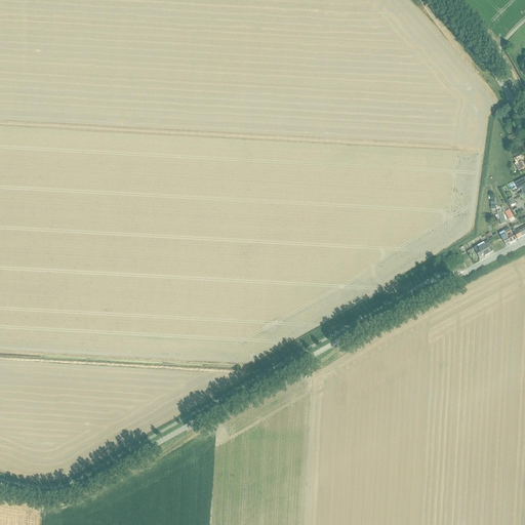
[(516,163),(515,164),(518,171),(522,169),(524,167),(524,165),(523,162),(523,161),(524,160),(522,155),(516,159),(517,160),(515,161),(516,163)]
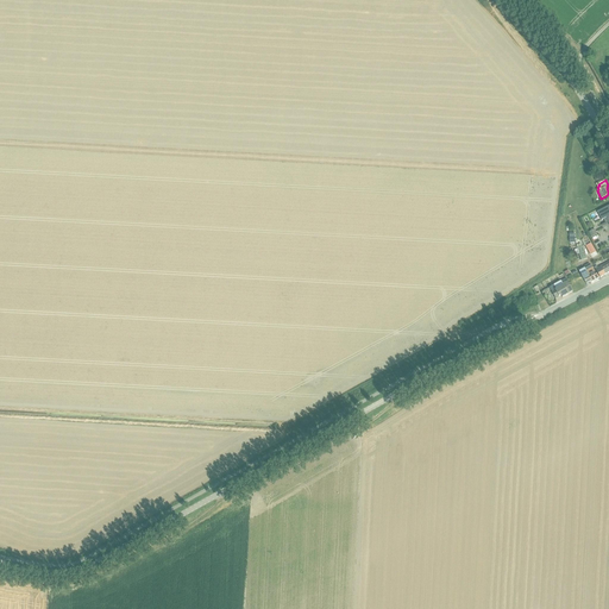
[(608,206),(597,212),(602,221),(607,218),(608,220),(608,223),(608,206)]
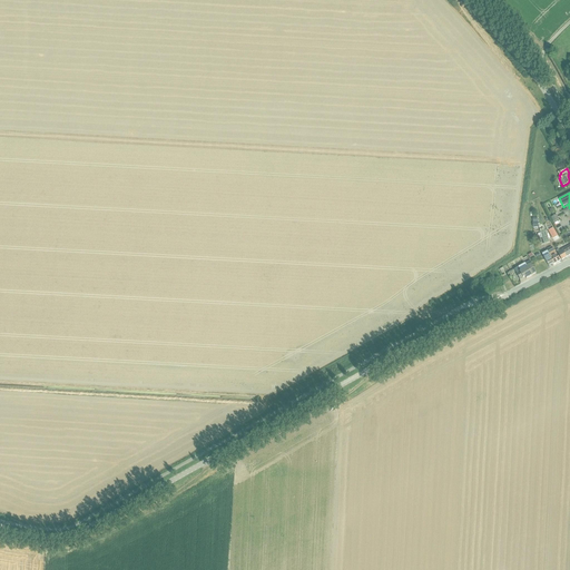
[(550,243),(548,235),(547,235),(546,232),(540,233),(543,245),(550,243)]
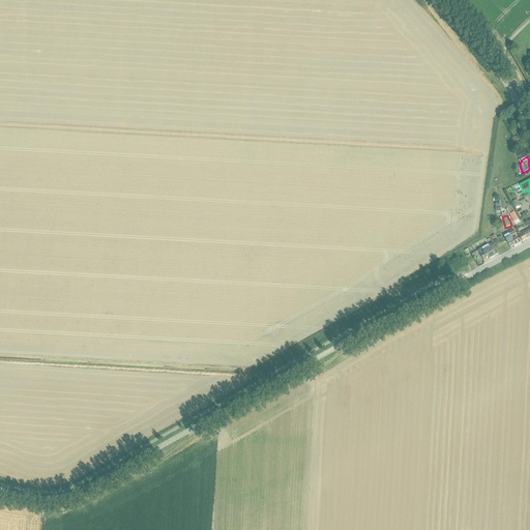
[(518,233),(520,236),(529,230),(529,228),(521,233),(520,232),(518,233)]
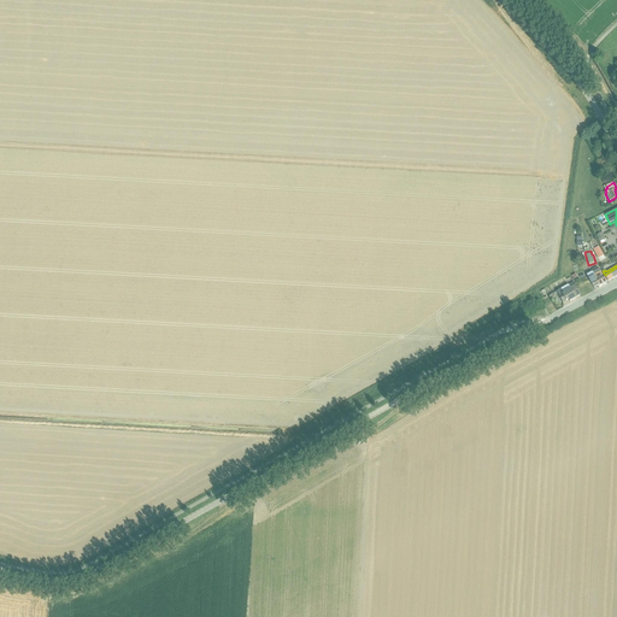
[(616,268),(605,275),(609,281),(616,276),(616,268)]
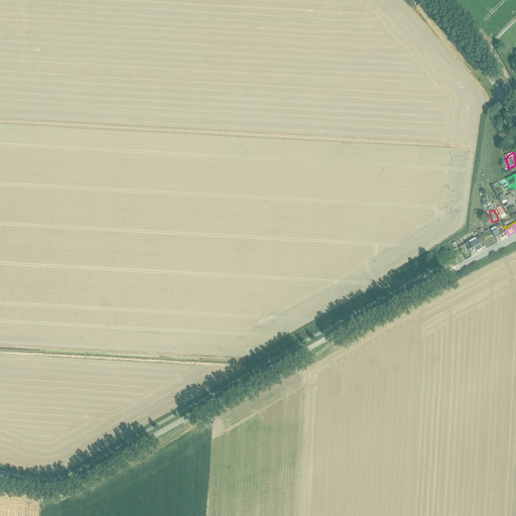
[(502,226),(496,229),(498,232),(502,239),(508,236),(505,231),(503,228),(502,226)]
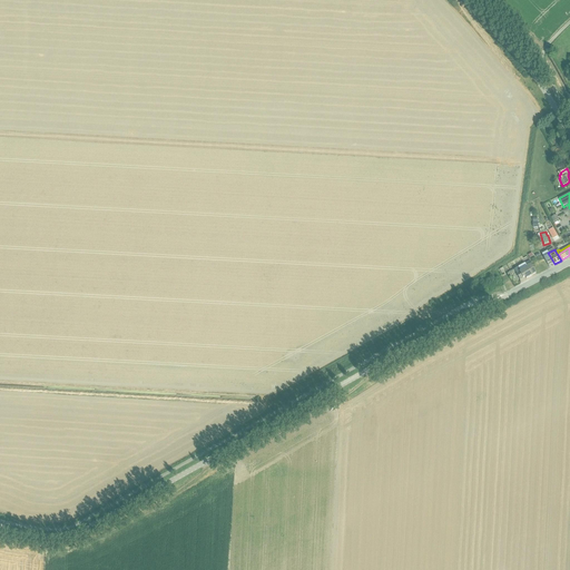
[(542,255),(547,261),(549,266),(554,264),(550,256),(548,253),(548,252),(542,255)]
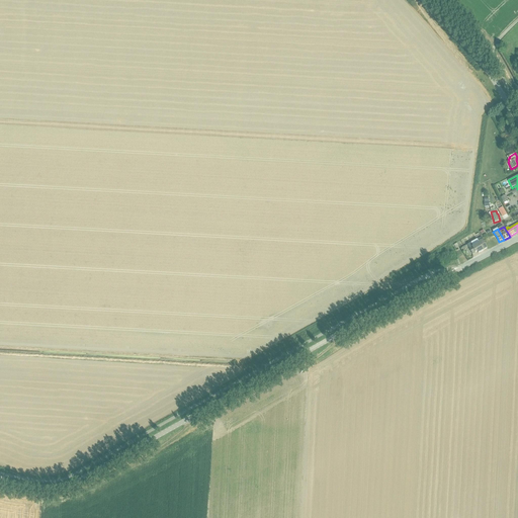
[(482,238),(471,243),(467,246),(469,249),(472,254),(478,252),(479,253),(484,250),(488,248),(482,238)]
